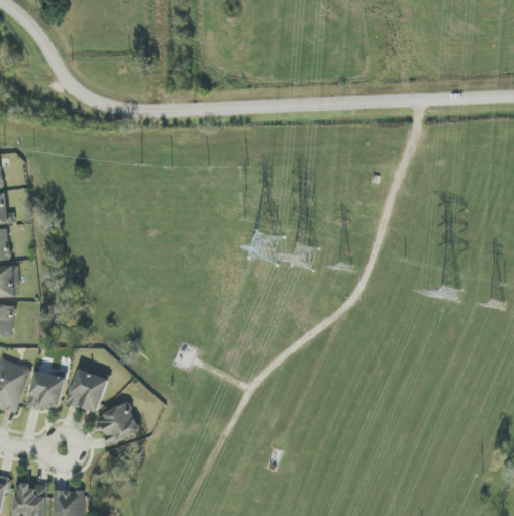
[(0,224),(14,223),(13,212),(6,213),(4,192),(0,193),(0,224)]
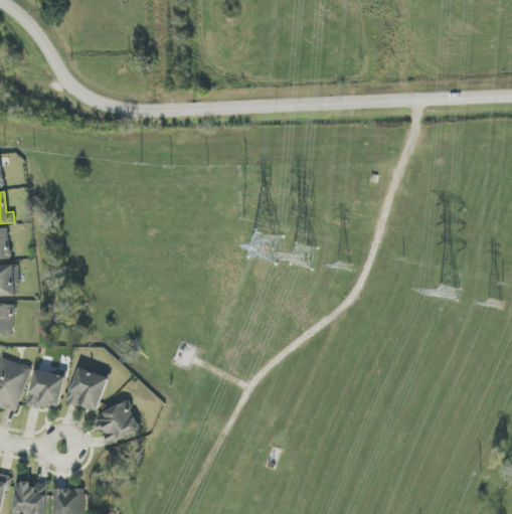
[(7,227),(0,227),(0,260),(9,259),(7,227)]
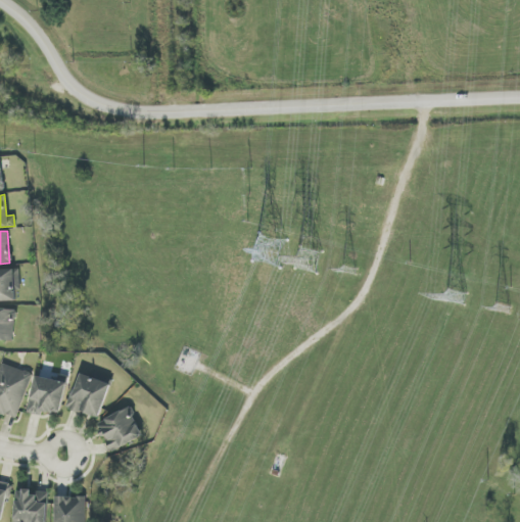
[(0,300),(13,300),(13,289),(17,289),(16,269),(0,269),(0,300)]
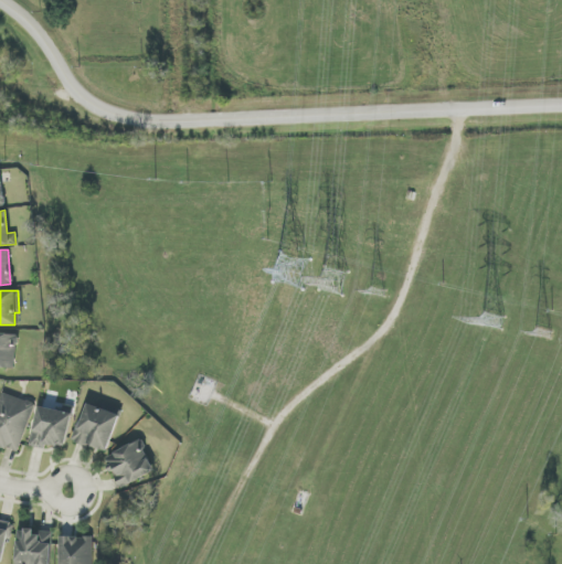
[(0,366),(13,368),(14,333),(0,332),(0,366)]
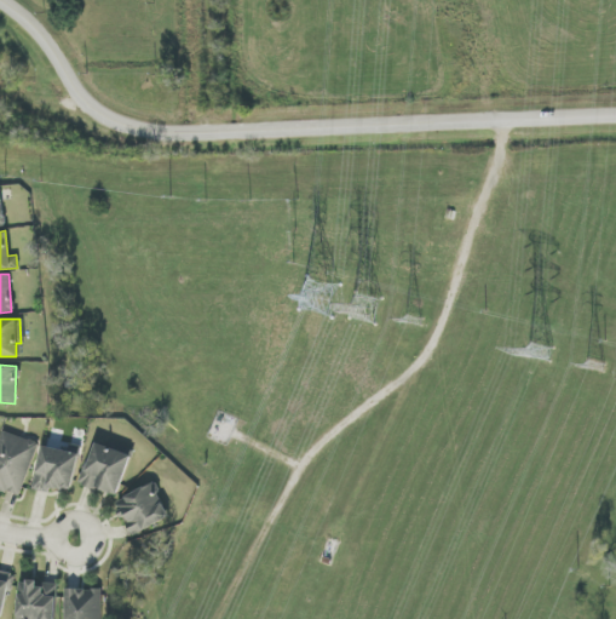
[(0,489),(19,496),(35,442),(0,431),(0,489)]
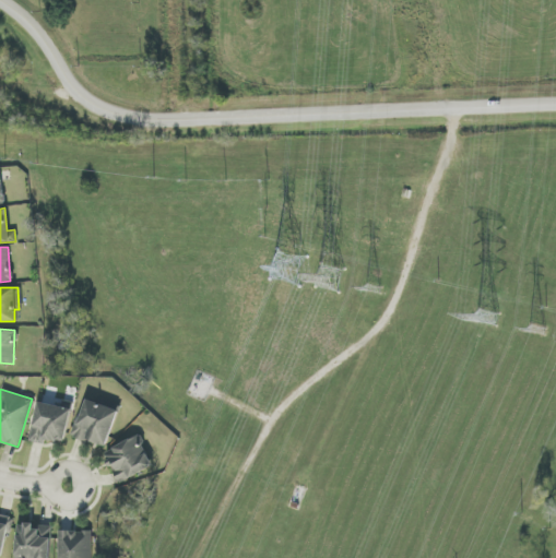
[(117,410),(84,398),(70,435),(104,447),(117,410)]
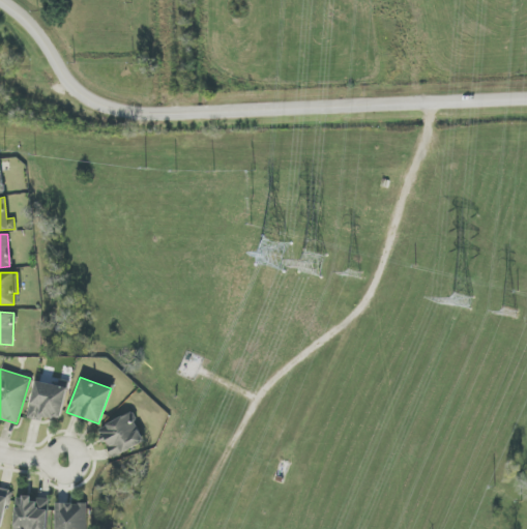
[(59,419),(66,387),(35,380),(27,417),(40,420),(41,415),(59,419)]
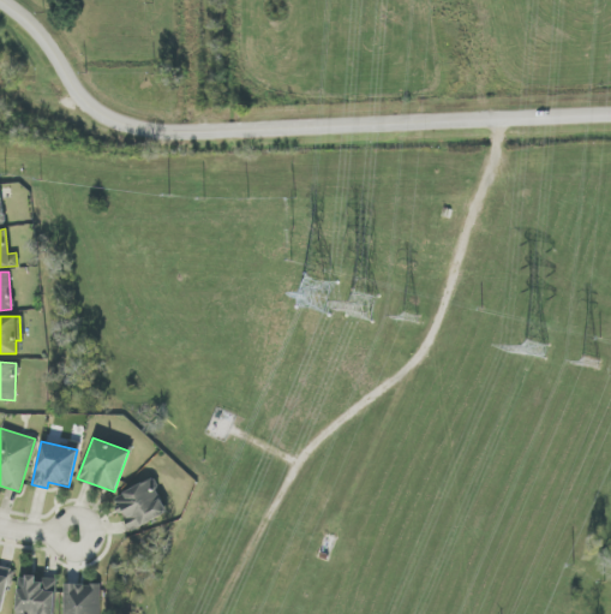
[(129,531),(167,512),(150,478),(112,496),(129,531)]
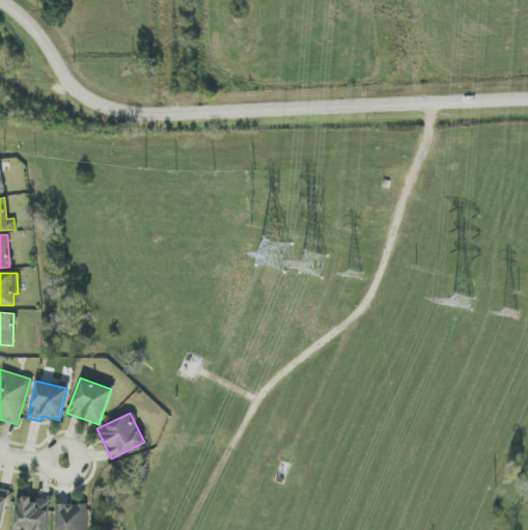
[(0,529),(8,492),(0,491),(0,529)]
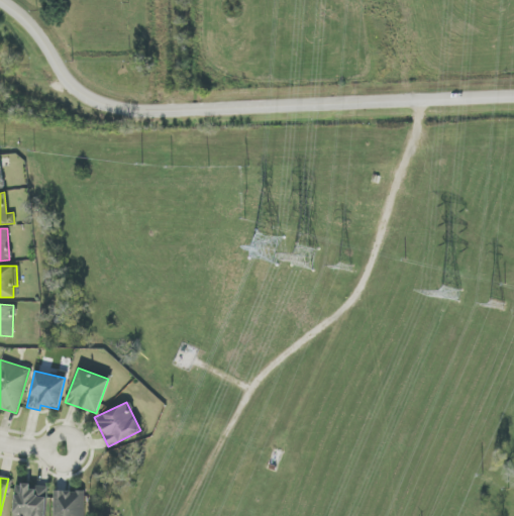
[(12,515),(44,515),(46,487),(29,486),(29,485),(15,484),(12,515)]
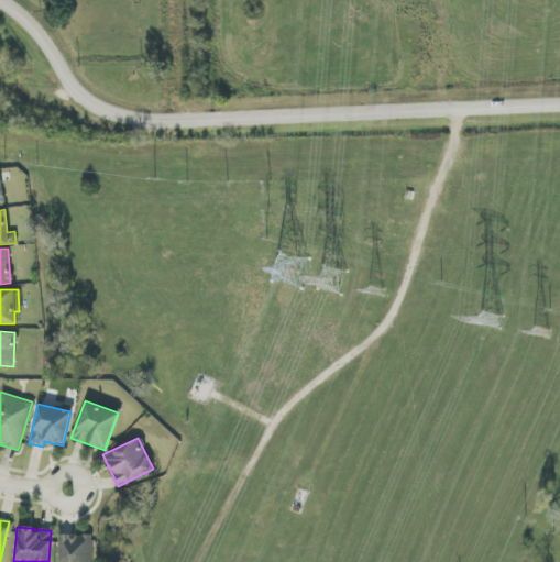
[(90,561),(91,535),(57,533),(56,561),(90,561)]
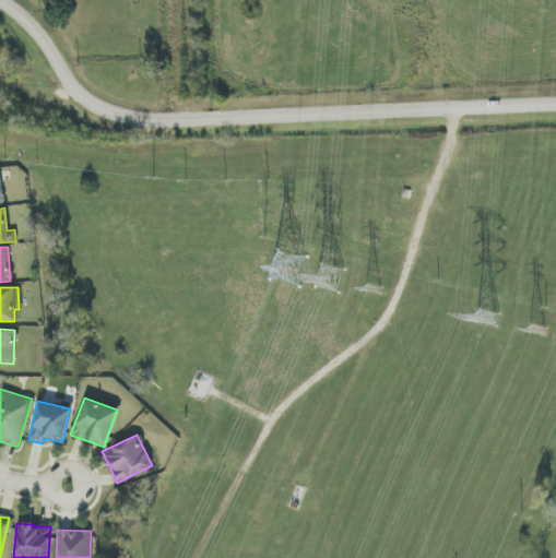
All buildings are outlined.
